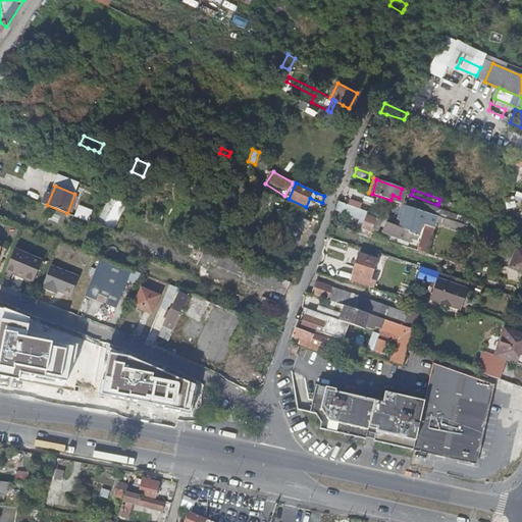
[(112,197),(102,221),(91,216),(89,221),(115,231),(126,203),(112,197)]
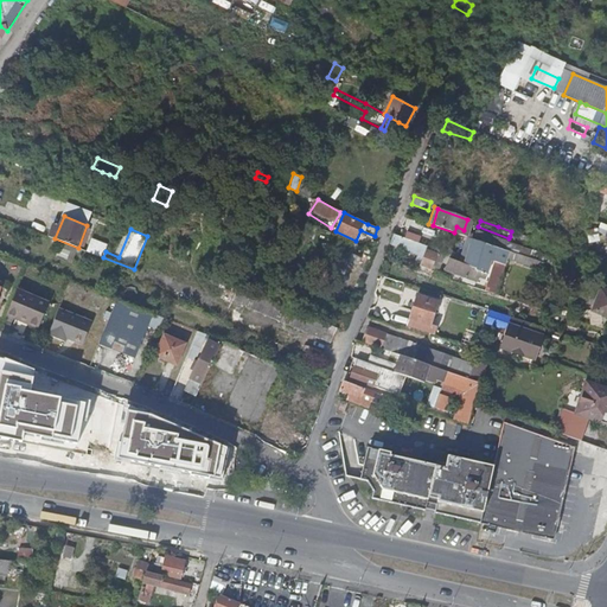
[(487,244),(490,236),(477,230),(473,240),(486,244),(487,244)]
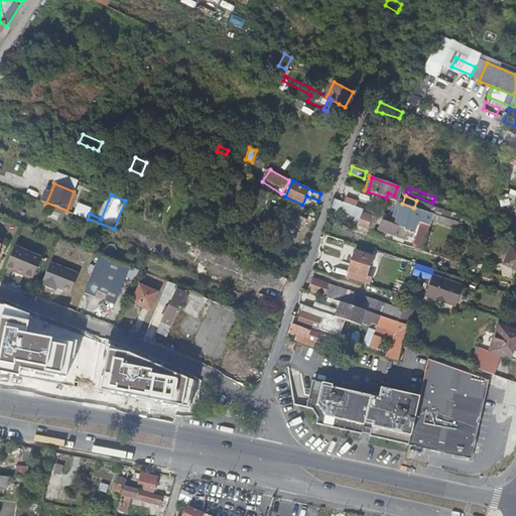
[(448,202),(443,201),(434,197),(433,201),(439,203),(447,205),(448,202)]
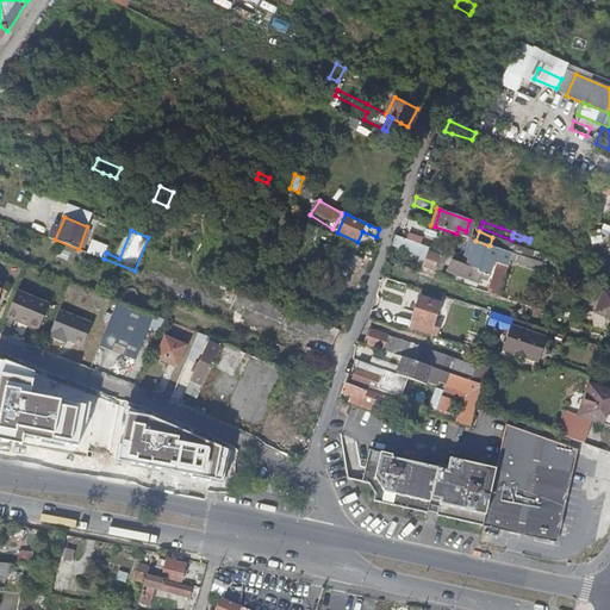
[(441,274),(448,254),(424,246),(415,242),(414,242),(405,238),(402,237),(396,235),(392,247),(410,254),(418,256),(427,257),(423,268),(441,274)]
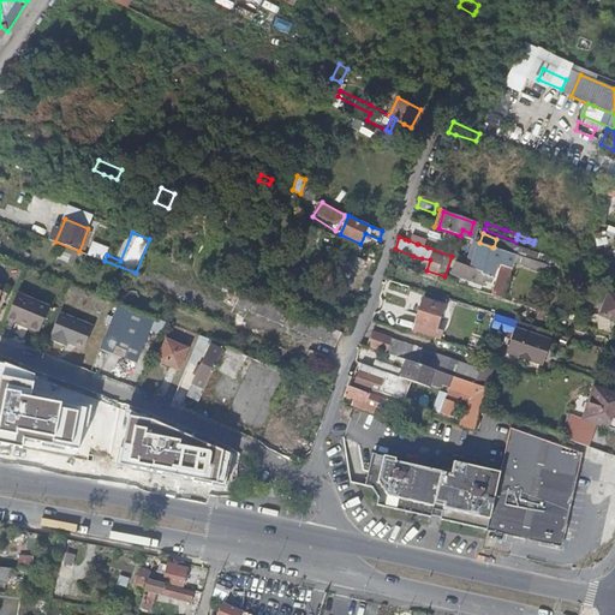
[(497,261),(488,257),(493,248),(479,243),(475,240),(471,250),(477,251),(471,268),(455,262),(451,274),(473,281),(479,284),(483,285),(488,274),(499,278),(501,270),(495,268),(497,261)]
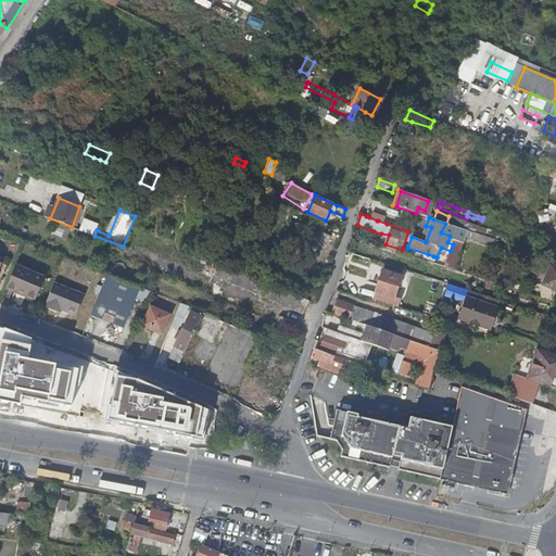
[(496,249),(500,242),(481,236),(468,231),(466,238),(496,249)]
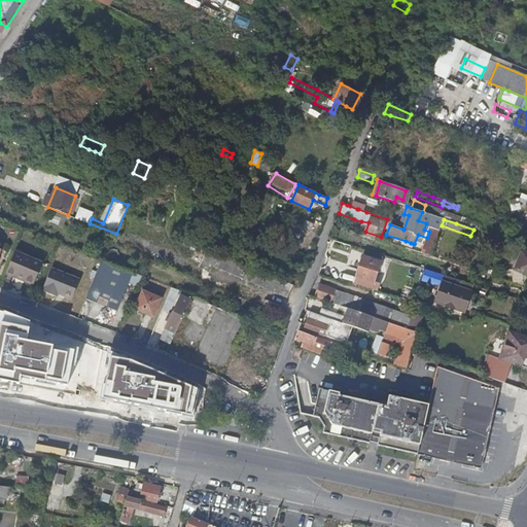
[(367,239),(365,245),(380,251),(383,245),(367,239)]
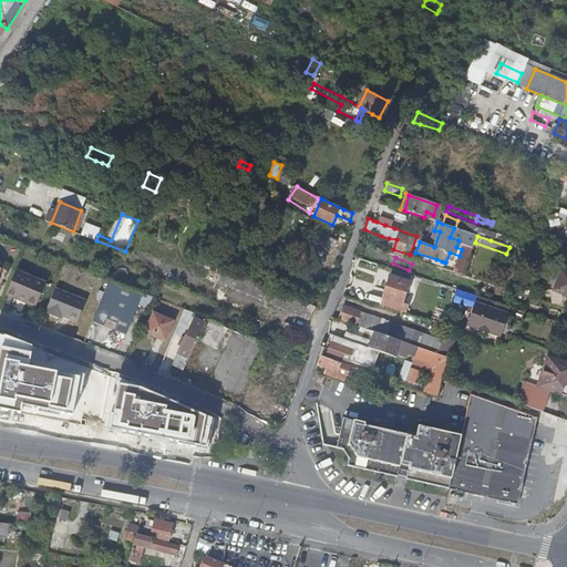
[(465,277),(471,259),(470,258),(466,257),(464,264),(460,275),(465,277)]
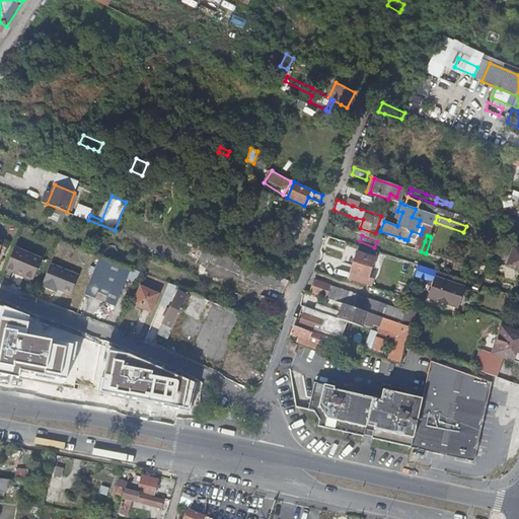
[(31,280),(41,257),(14,247),(9,258),(5,268),(23,274),(22,277),(31,280)]
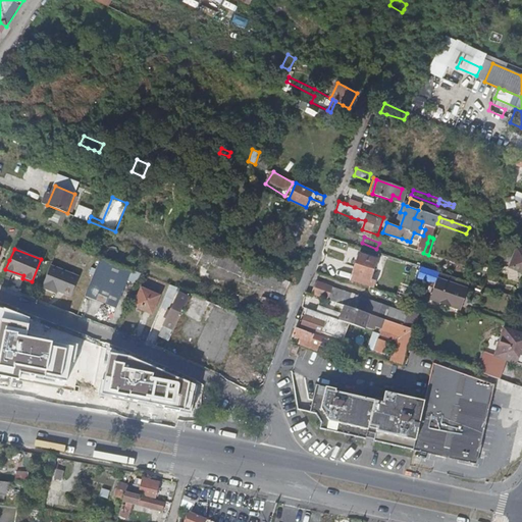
[(263,269),(224,253),(218,250),(213,263),(232,271),(261,284),(284,295),(291,281),(263,269)]
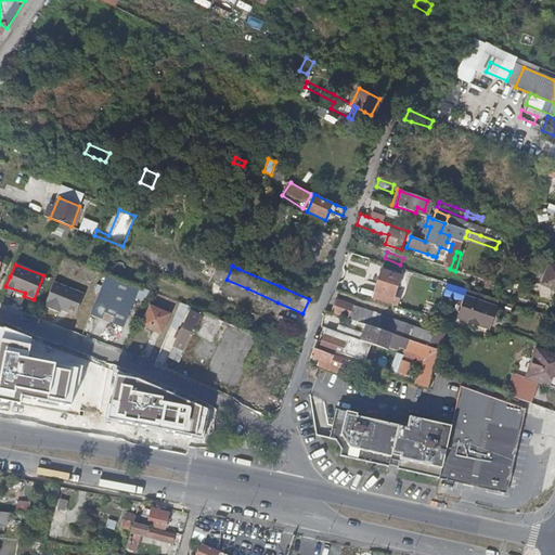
[(554,291),(554,268),(547,266),(541,286),(554,291)]
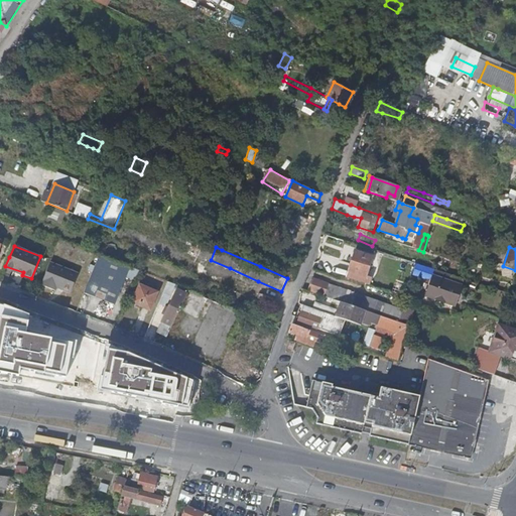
[(88,261),(91,255),(77,249),(74,256),(88,261)]
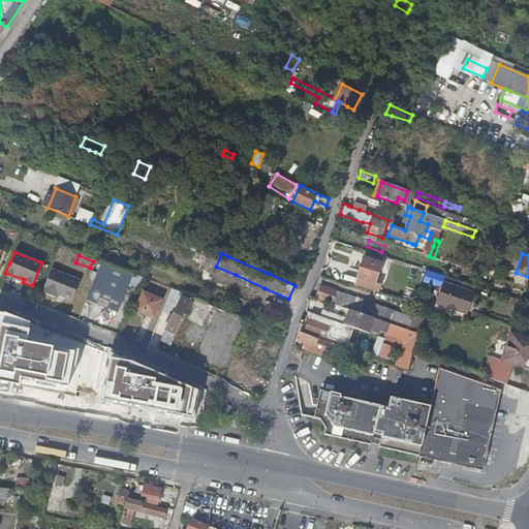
[(375,283),(381,263),(363,257),(355,277),(375,283)]
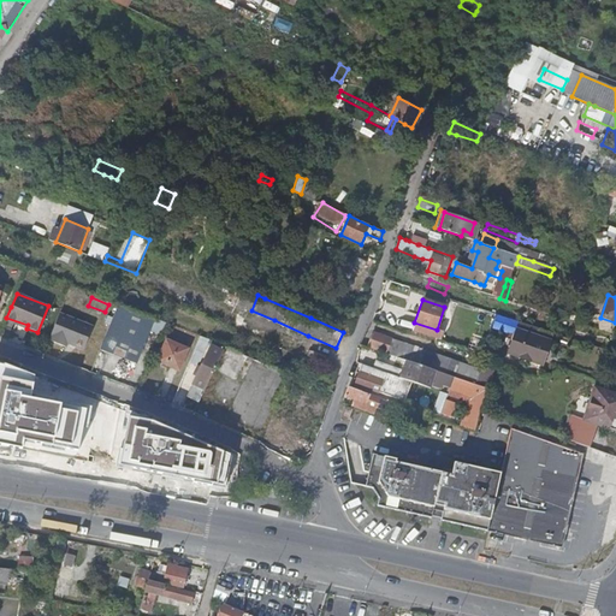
[(72,345),(81,326),(101,333),(105,325),(83,317),(86,311),(77,307),(75,315),(66,312),(63,320),(60,319),(53,338),(72,345)]
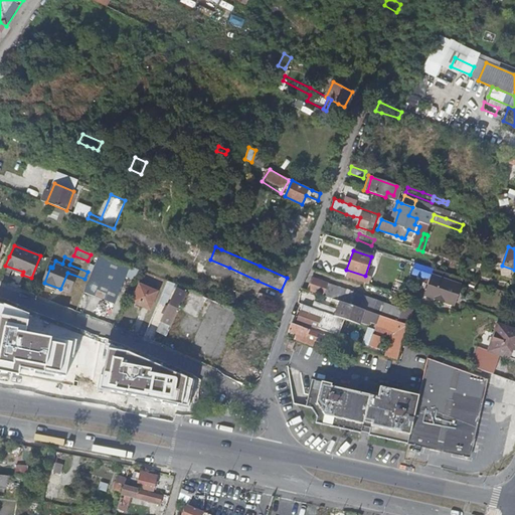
[(424,297),(457,307),(466,279),(415,264),(411,276),(430,281),(424,297)]
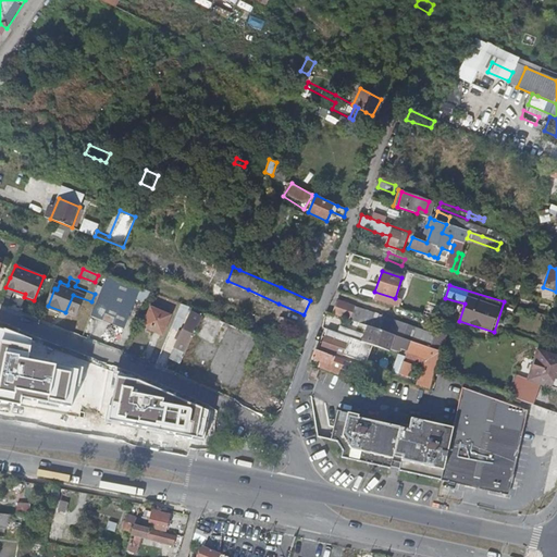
[(25,294),(5,287),(4,288),(24,297),(25,294)]
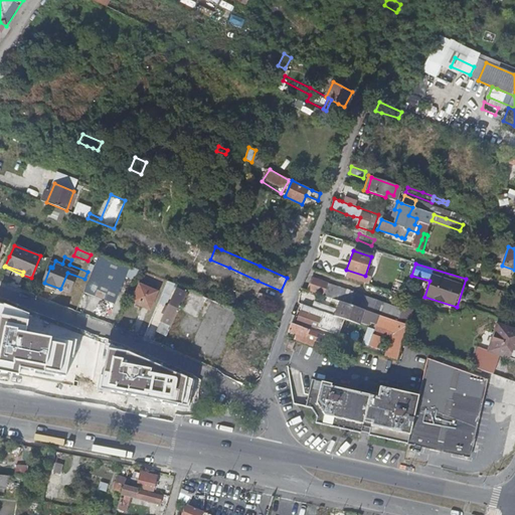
[(115,303),(126,277),(105,268),(94,294),(115,303)]
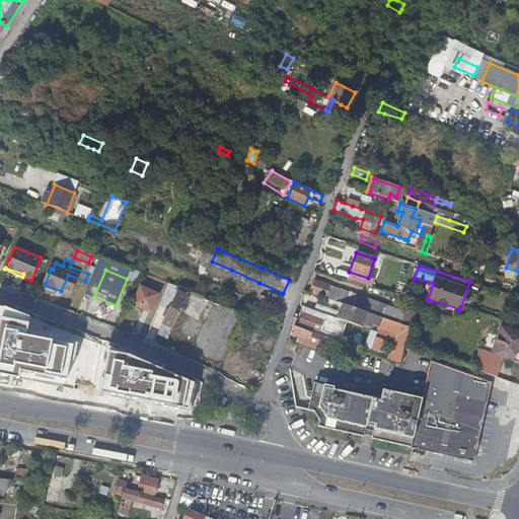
[(405,311),(371,299),(315,279),(310,292),(345,304),(358,308),(381,316),(397,322),(401,323),(403,317),(405,311)]
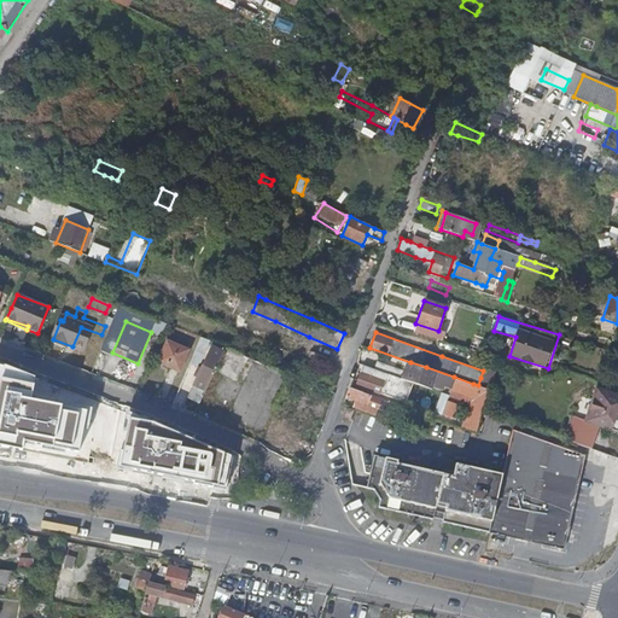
[(180,372),(190,350),(167,340),(158,362),(180,372)]
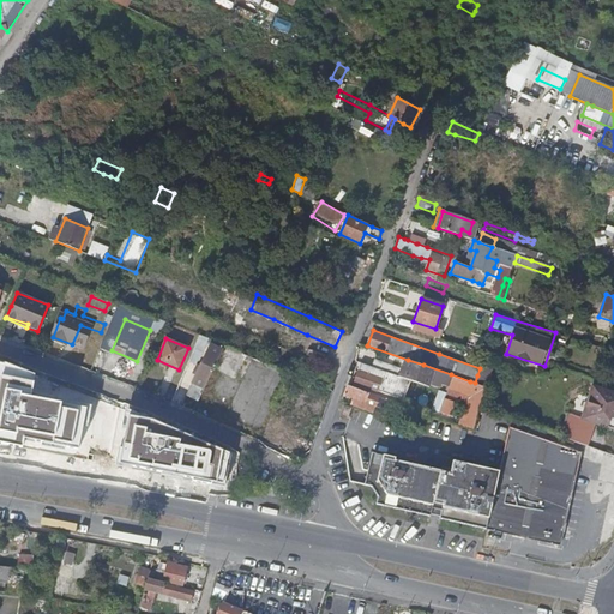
[(199,399),(214,369),(223,350),(211,344),(192,383),(187,393),(199,399)]
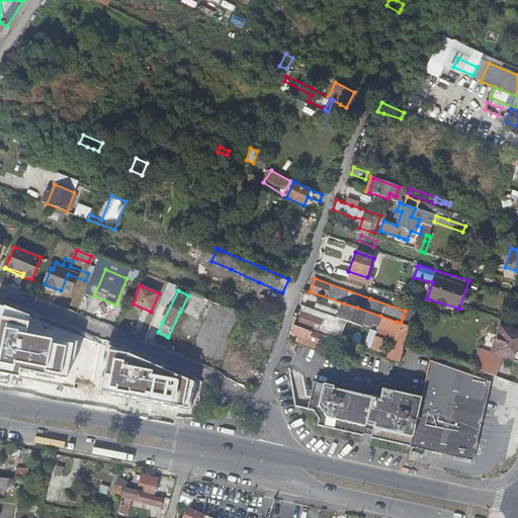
[(328,313),(330,308),(316,303),(315,308),(317,309),(328,313)]
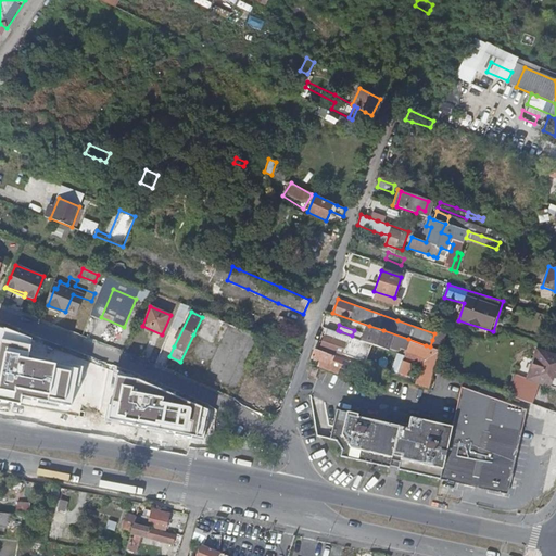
[(406,348),(408,339),(383,330),(369,326),(367,335),(370,336),(373,329),(383,333),(382,336),(400,341),(399,345),(406,348)]
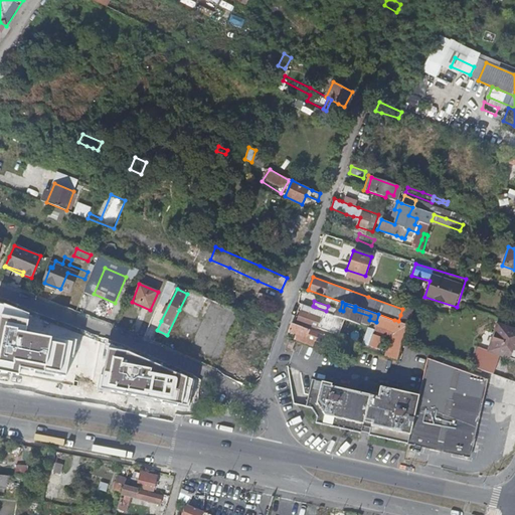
[(329,335),(336,315),(333,314),(326,311),(315,307),(313,306),(303,303),(297,320),(316,327),(315,330),(322,333),(329,335)]
